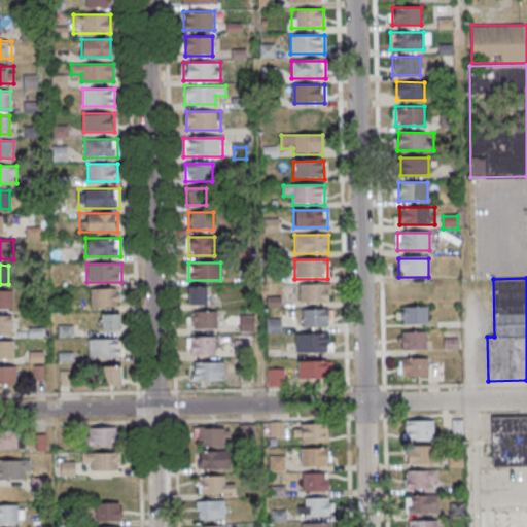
[(299,285),(299,304),(329,304),(329,285),(299,285)]
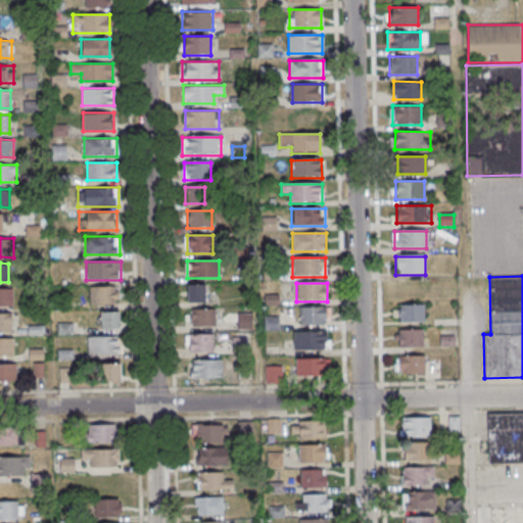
[(204,303),(204,284),(187,284),(187,303),(204,303)]
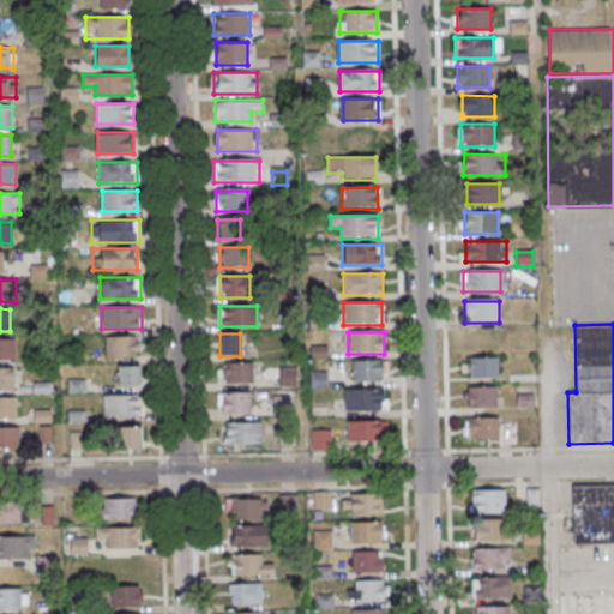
[(16,338),(0,337),(0,359),(16,360),(16,338)]
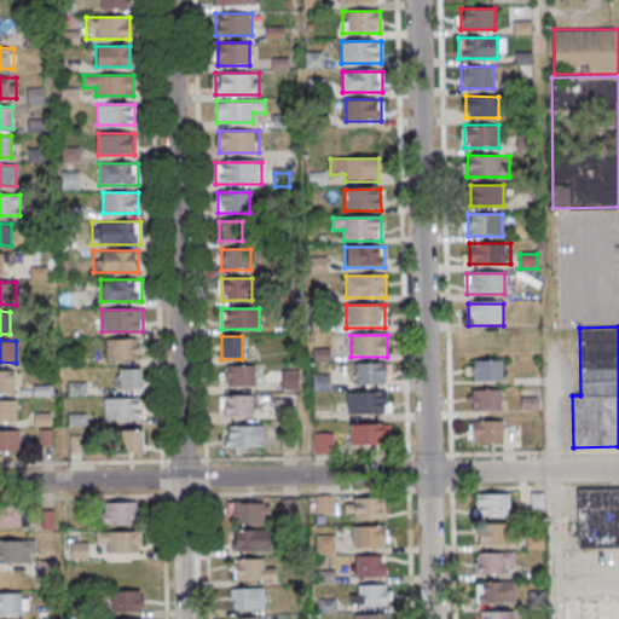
[(105,340),(105,362),(138,362),(138,340),(105,340)]
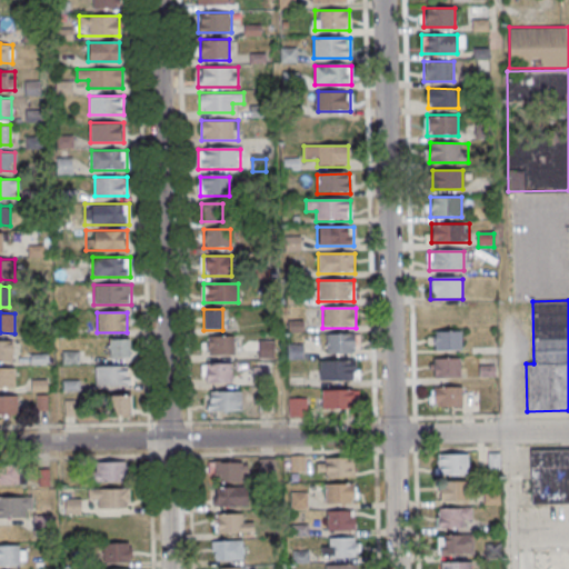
[(461,332),(432,332),(432,351),(461,351),(461,332)]
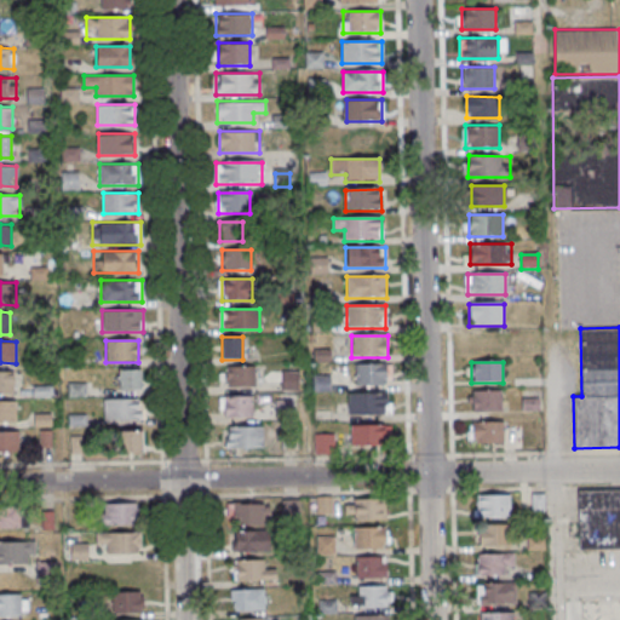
[(223,386),(256,386),(256,366),(223,366),(223,386)]
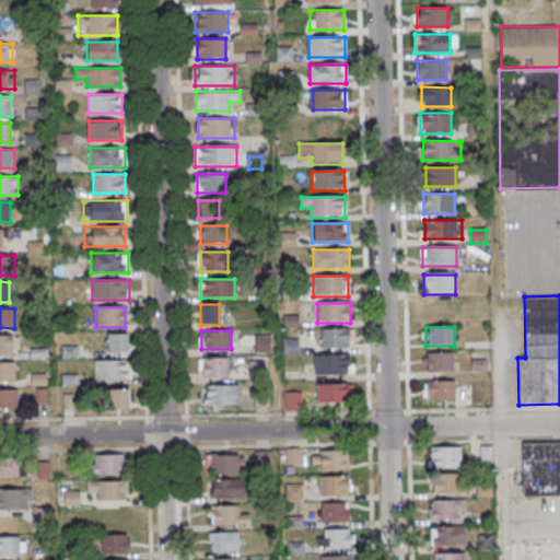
[(350,330),(321,330),(321,349),(350,349),(350,330)]
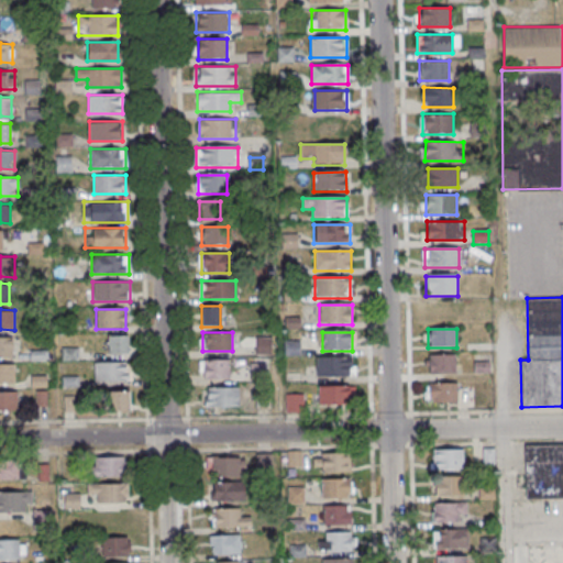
[(12,337),(0,337),(0,356),(12,356),(12,337)]
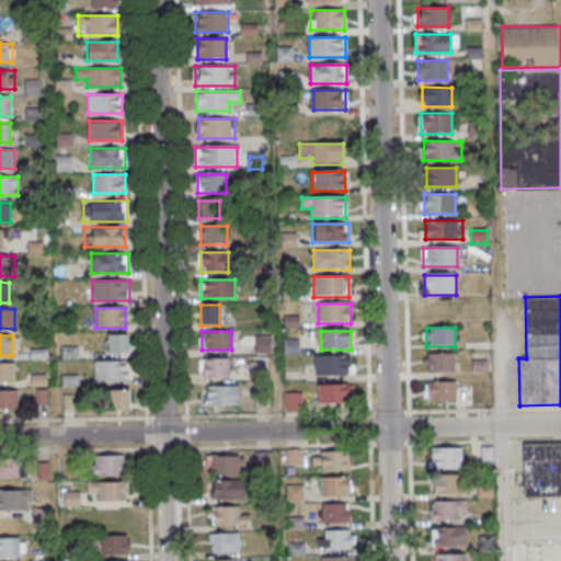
[(128,335),(106,335),(106,354),(128,354),(128,335)]
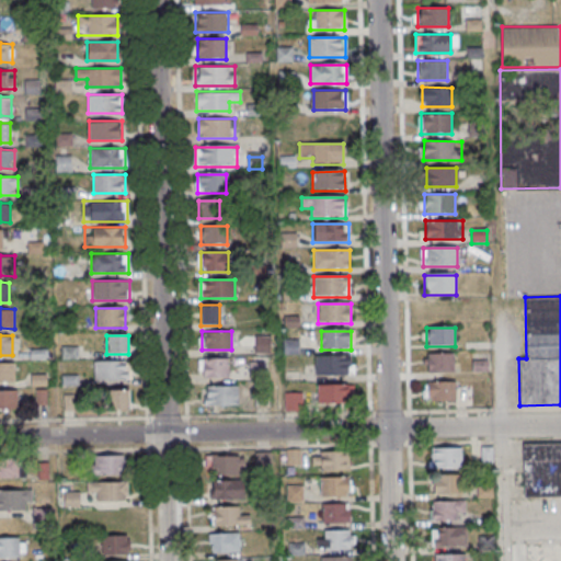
[(77,358),(77,347),(63,347),(63,358),(77,358)]
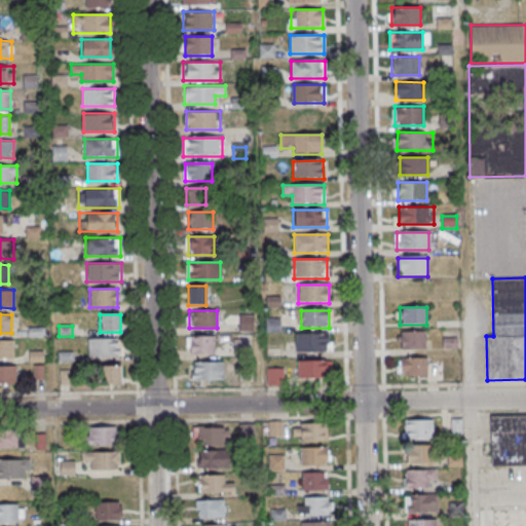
[(425,350),(425,333),(399,333),(399,350),(425,350)]
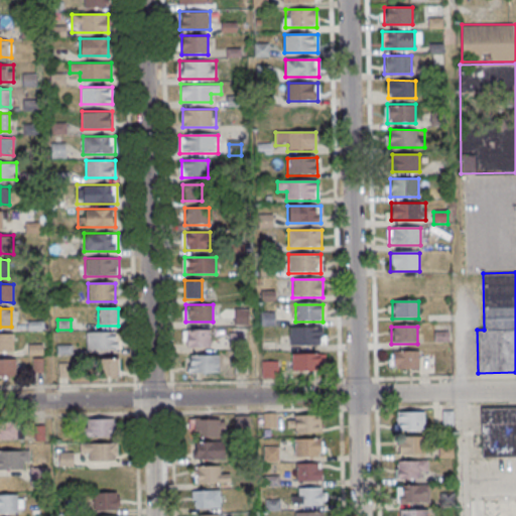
[(324,347),(324,329),(289,329),(289,347),(324,347)]
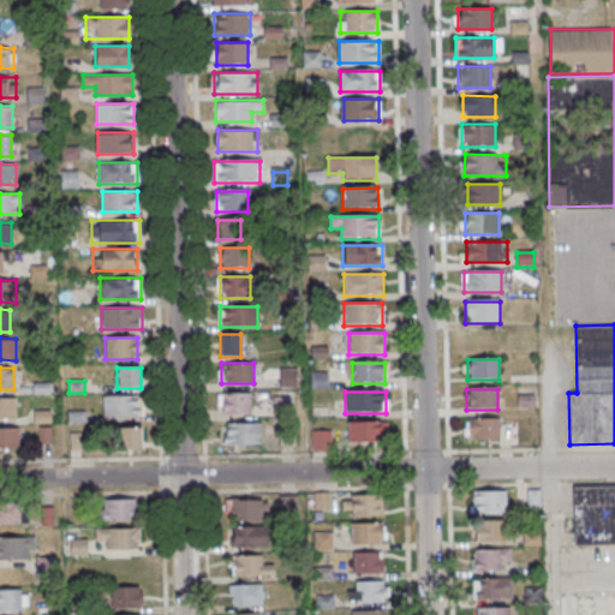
[(250,393),(220,393),(220,415),(250,415),(250,393)]
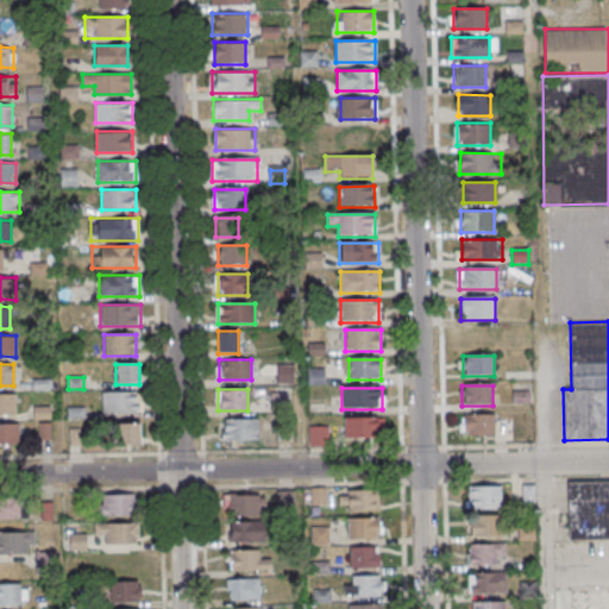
[(0,414),(16,415),(16,394),(0,393),(0,414)]
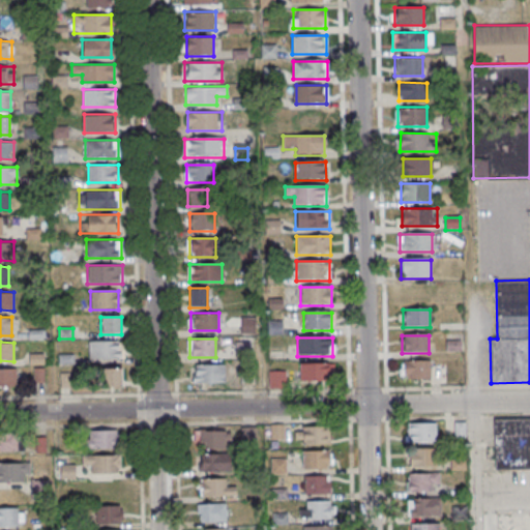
[(121,360),(121,343),(88,343),(88,360),(121,360)]
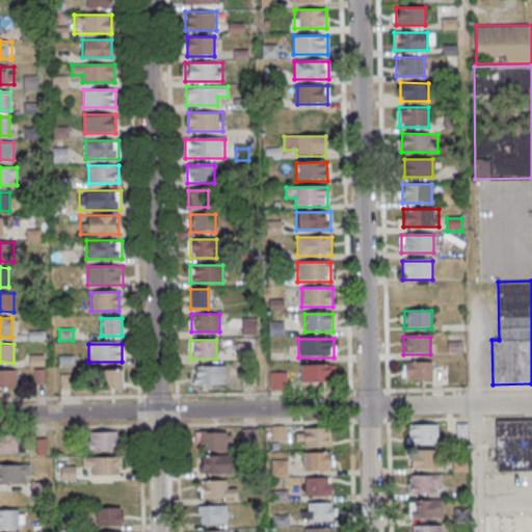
[(225,360),(254,360),(254,344),(225,344),(225,360)]
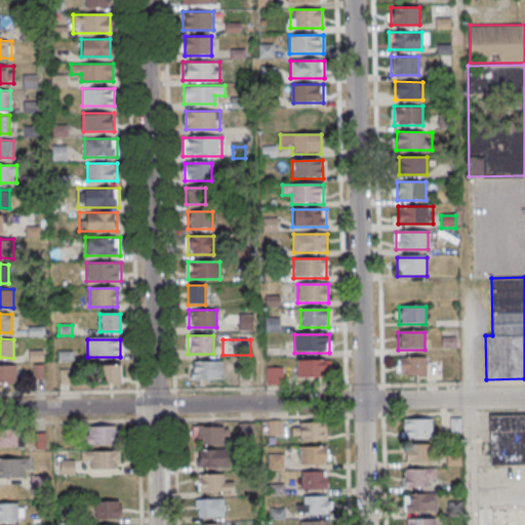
[(59,361),(73,361),(72,352),(58,353),(59,361)]
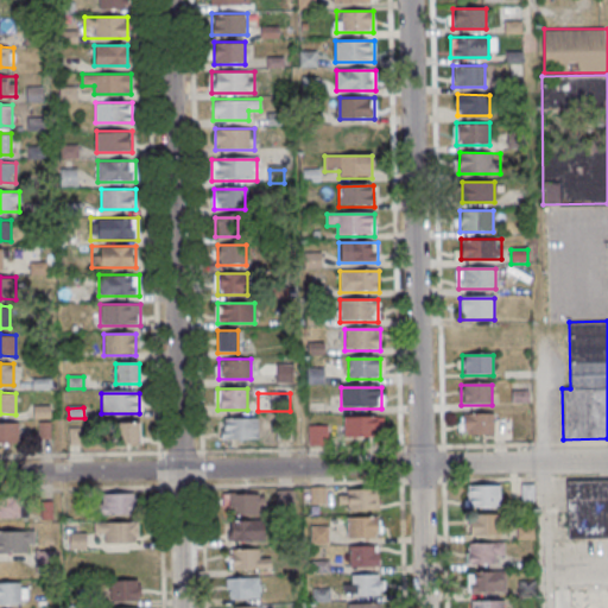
[(494,415),(460,415),(460,435),(494,435),(494,415)]
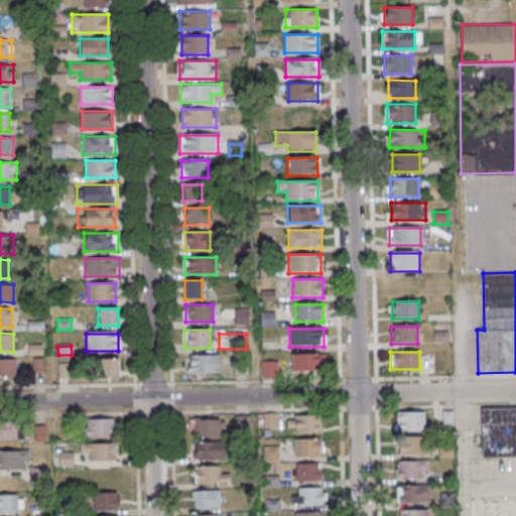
[(219,355),(185,355),(185,373),(219,373),(219,355)]
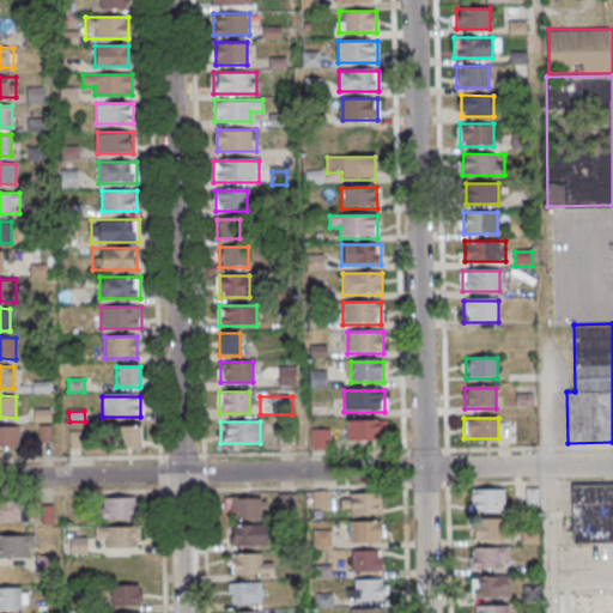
[(345,422),(345,443),(381,443),(381,422),(345,422)]
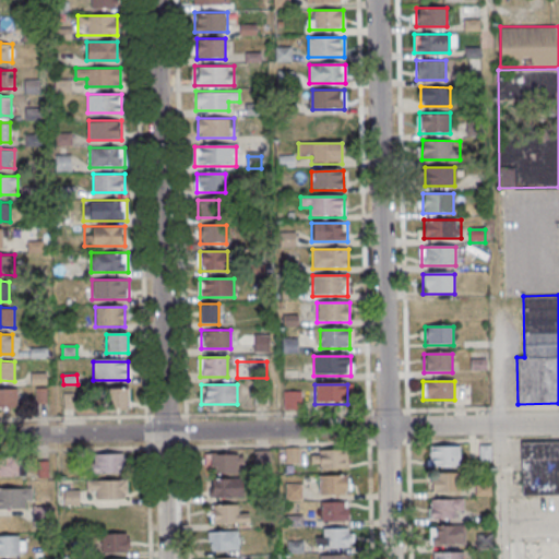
[(0,408),(18,408),(18,389),(0,388),(0,408)]
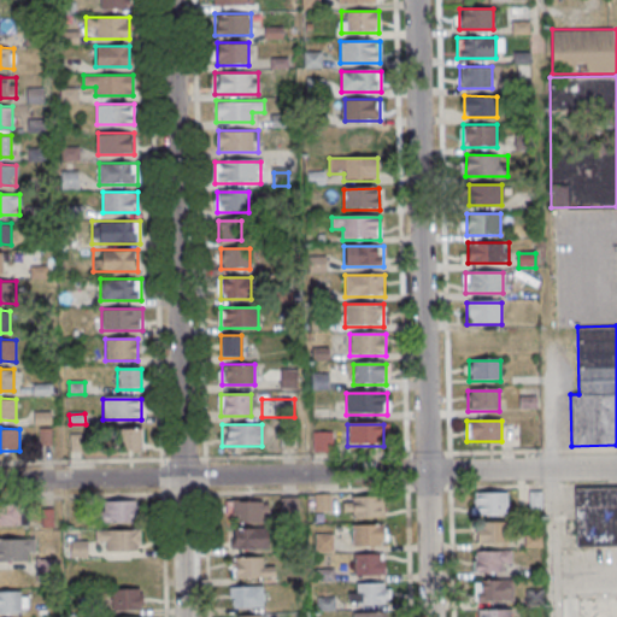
[(116,429),(116,451),(142,451),(142,429),(116,429)]
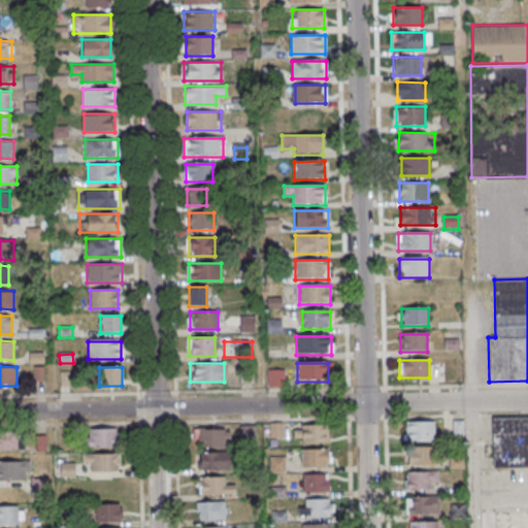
[(268,370),(268,387),(285,387),(285,370),(268,370)]
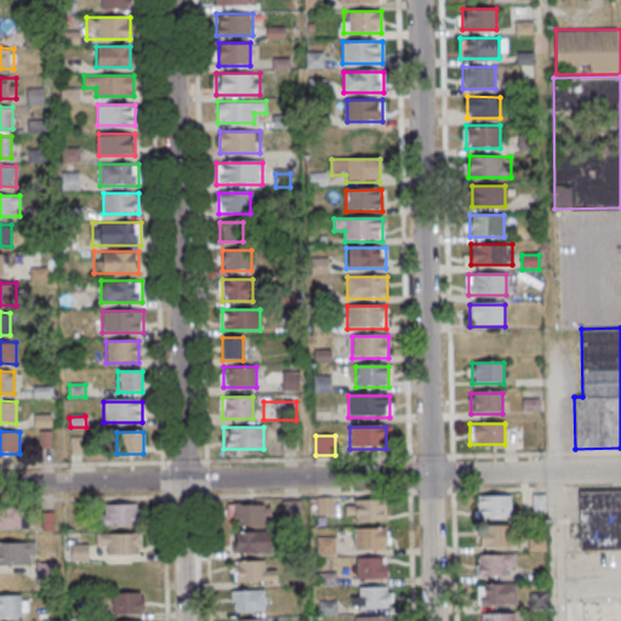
[(70,455),(83,455),(83,438),(70,438),(70,455)]
